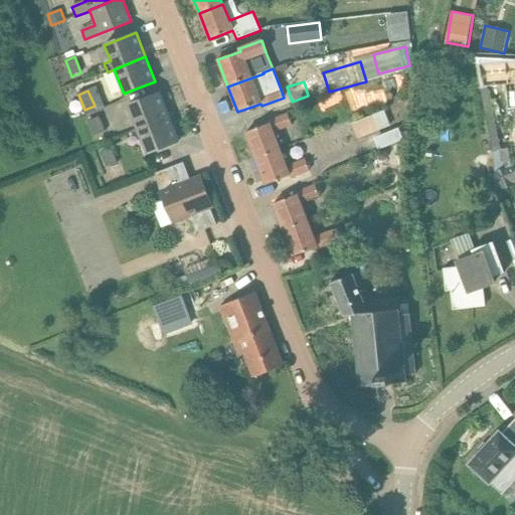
[(169,117),(159,93),(128,105),(137,130),(169,117)]
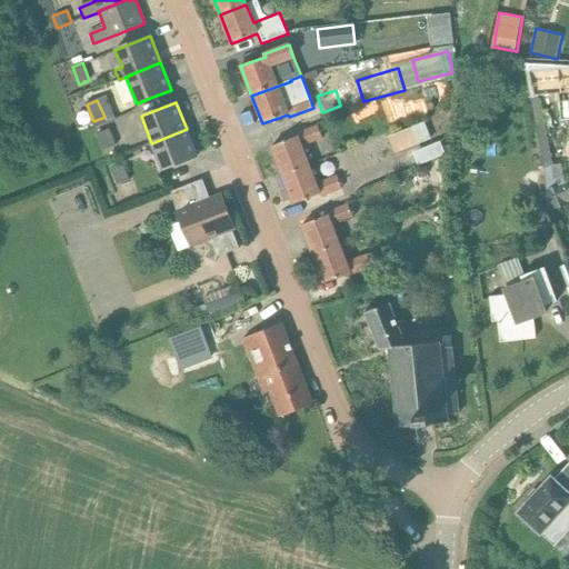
[(476,132),(491,133),(492,123),(489,123),(489,115),(482,113),(481,122),(477,122),(476,132)]
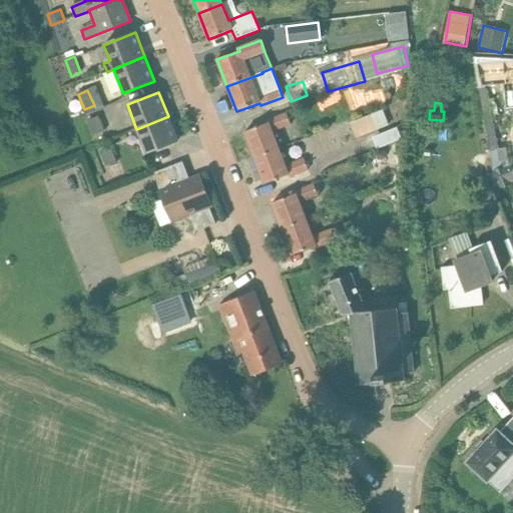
[(372,134),(377,148),(402,140),(398,126),(391,128),(385,109),(350,120),(356,139),(372,134)]
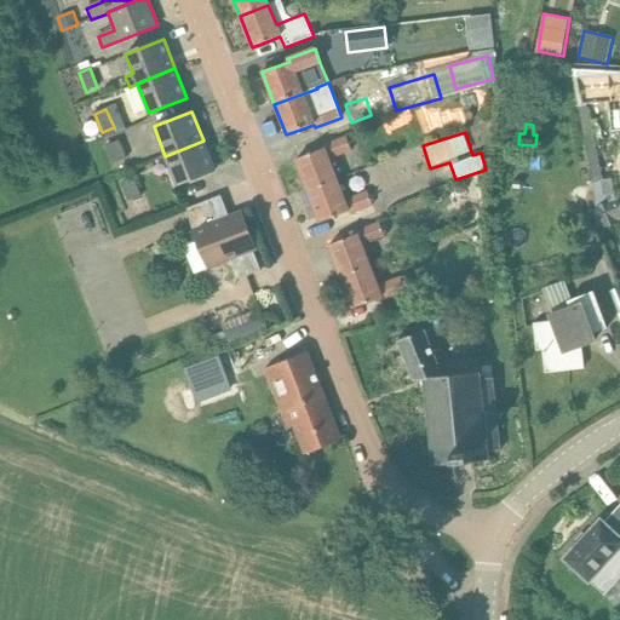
[(345,137),(323,147),(323,149),(296,160),(308,191),(337,181),(329,160),(351,151),(346,137),(345,137)]
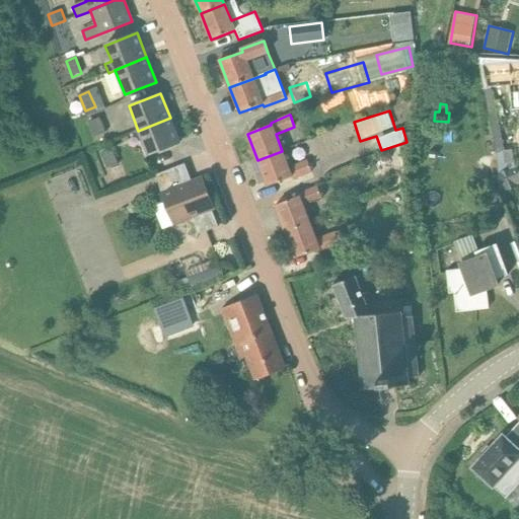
[(148,155),(179,143),(170,118),(138,131),(148,155)]
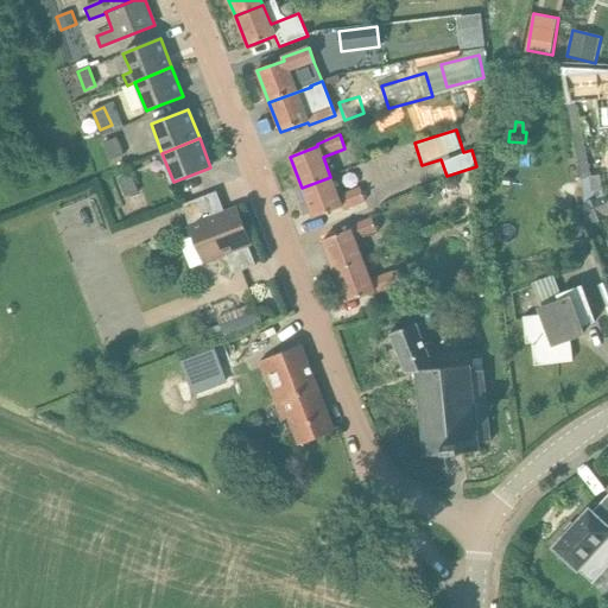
[(105,144),(112,162),(124,157),(116,139),(105,144)]
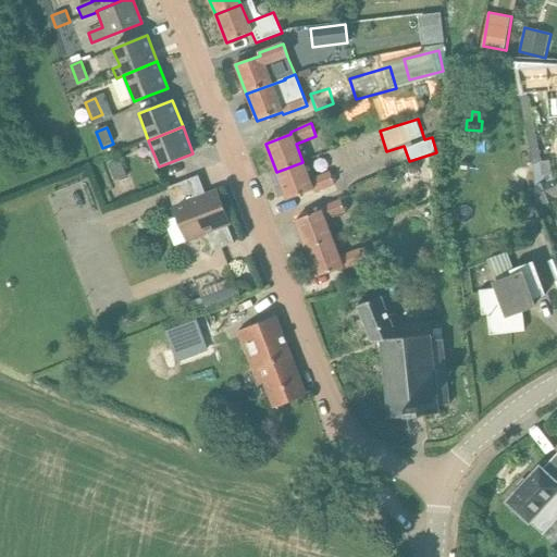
[(126,176),(120,161),(109,165),(115,181),(126,176)]
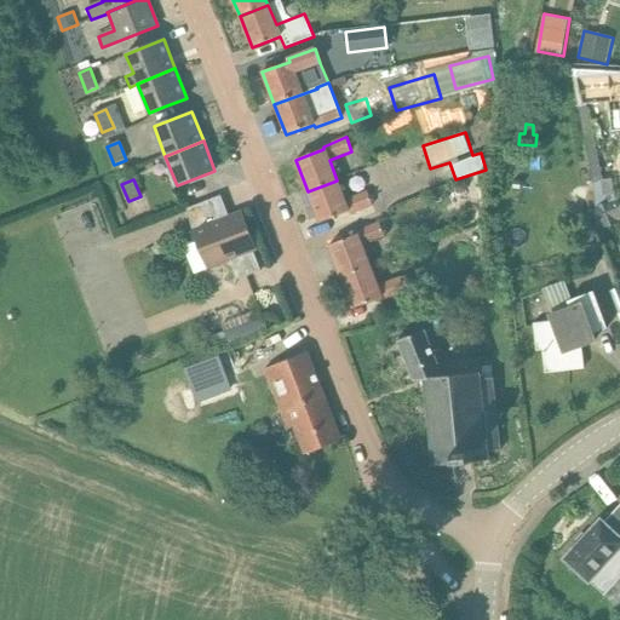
[(602,179),(592,181),(596,206),(595,206),(595,229),(604,225),(606,228),(618,223),(616,219),(619,218),(619,202),(619,200),(616,200),(614,194),(604,195),(602,179)]
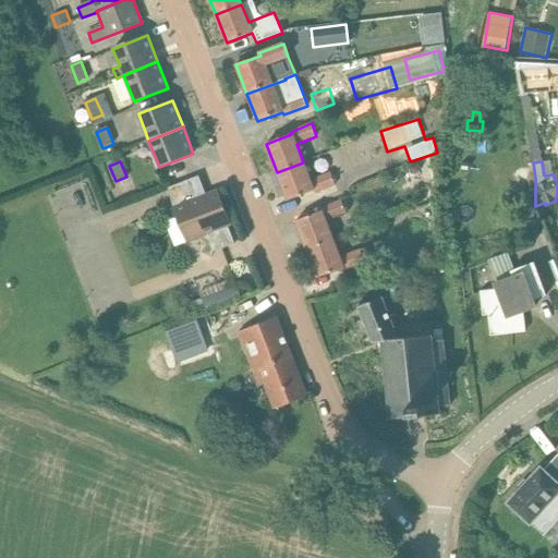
[(277,172),(288,201),(314,191),(314,193),(335,185),(336,185),(331,174),(311,182),(303,162),(277,172)]
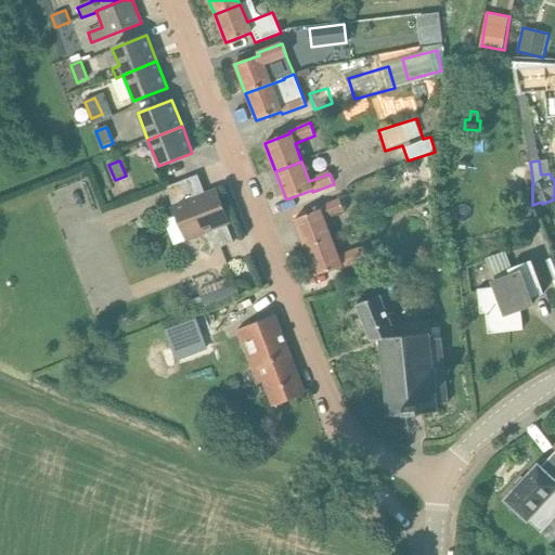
[(233,243),(227,224),(230,223),(217,190),(203,194),(196,176),(168,186),(176,206),(179,216),(166,221),(176,244),(197,235),(202,246),(199,252),(210,256),(213,250),(233,243)]
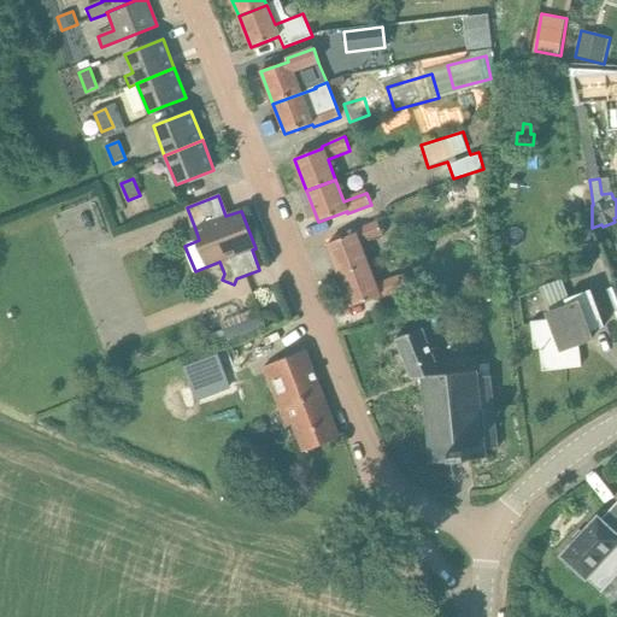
[(377,222),(354,230),(356,234),(327,245),(339,276),(369,264),(362,246),(383,238),(377,222)]
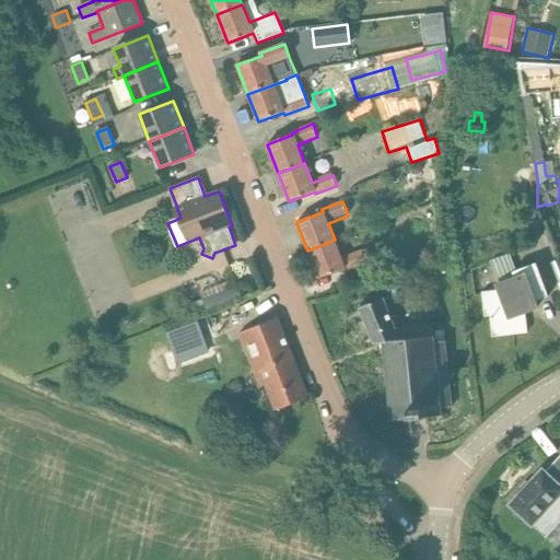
[(318,279),(345,269),(346,271),(365,264),(361,252),(341,259),(335,240),(307,251),(318,279)]
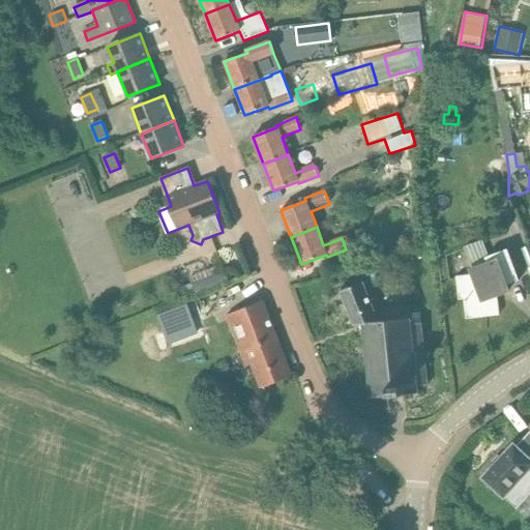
[(507,249),(483,258),(486,264),(469,270),(471,275),(455,277),(459,300),(464,299),(466,319),(499,316),(497,296),(508,291),(506,286),(519,281),(507,249)]
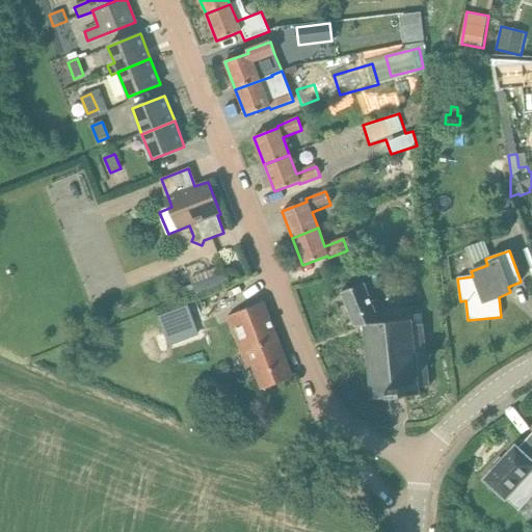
[(223,266),(190,278),(192,285),(196,295),(230,282),(223,266)]
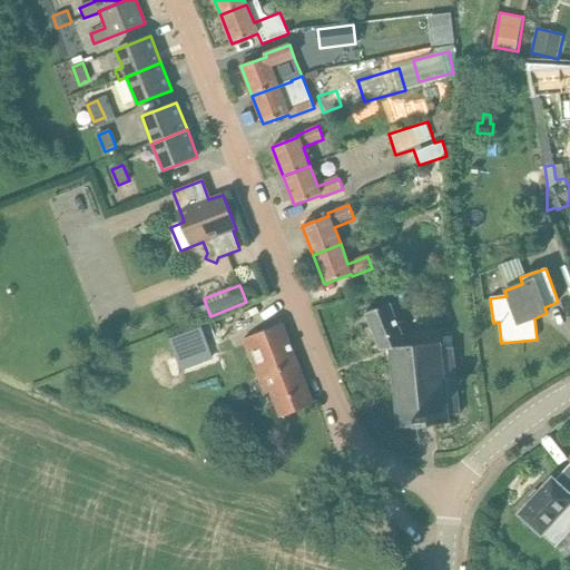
[(391,303),(364,313),(379,350),(389,349),(397,429),(450,423),(450,416),(460,414),(453,347),(442,347),(442,342),(408,345),(391,303)]
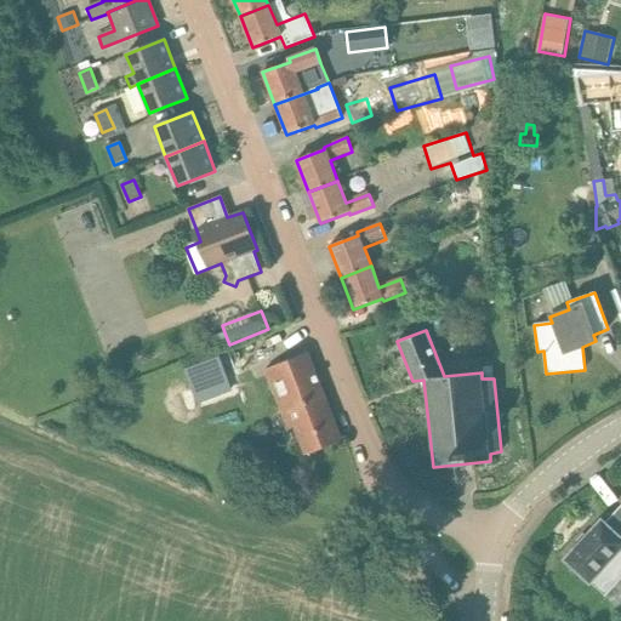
[(294,427),(306,455),(342,440),(308,353),(265,370),(288,428),(294,427)]
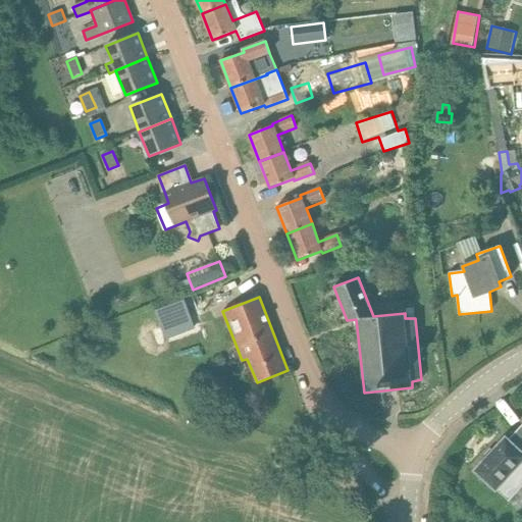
[(476,469),(474,471),(476,472),(494,488),(493,488),(496,490),(497,489),(508,501),(521,485),(521,424),(508,440),(506,437),(504,439),(476,469)]
